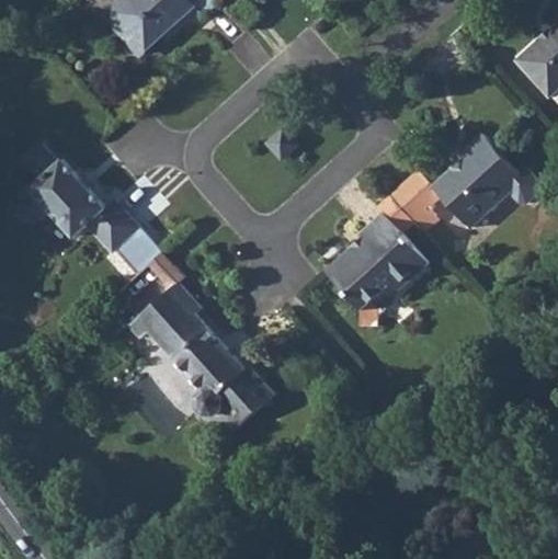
[(113,0),(111,11),(112,25),(137,55),(193,8),(200,16),(218,1),(216,0),(113,0)]
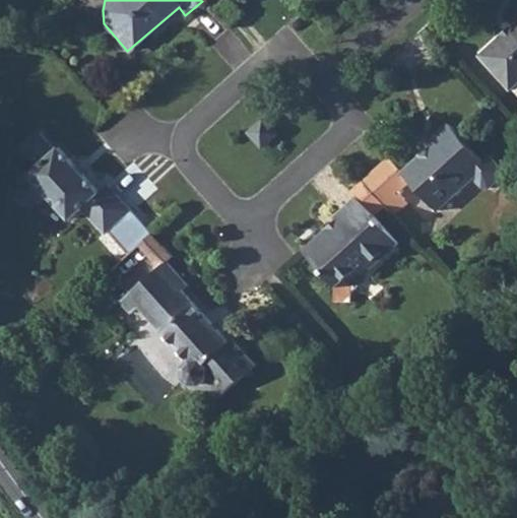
[(516,18),(475,56),(505,87),(516,76),(516,18)]
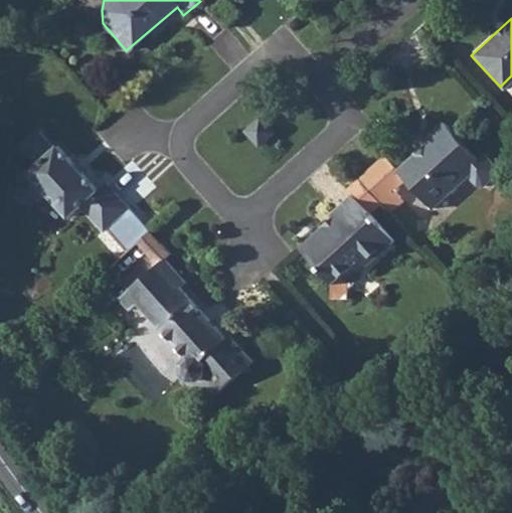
[(379,206),(385,212),(399,200),(391,193),(404,182),(431,209),(466,176),(474,185),(481,185),(493,173),(494,166),(482,154),(475,160),(440,122),(416,143),(419,146),(394,169),(382,156),(355,180),(379,206)]
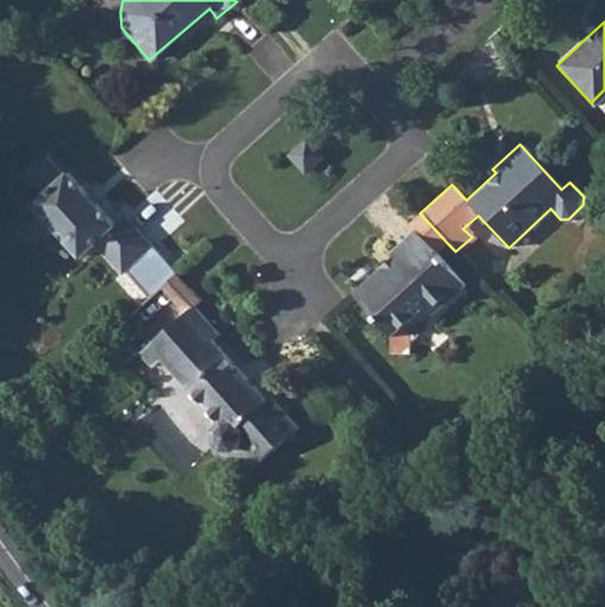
[(119,273),(143,299),(153,288),(171,273),(123,216),(114,220),(70,173),(62,174),(46,156),(26,173),(43,193),(19,214),(23,220),(16,226),(20,237),(29,243),(39,237),(42,239),(52,232),(77,257),(95,241),(109,256),(104,262),(117,274),(119,273)]
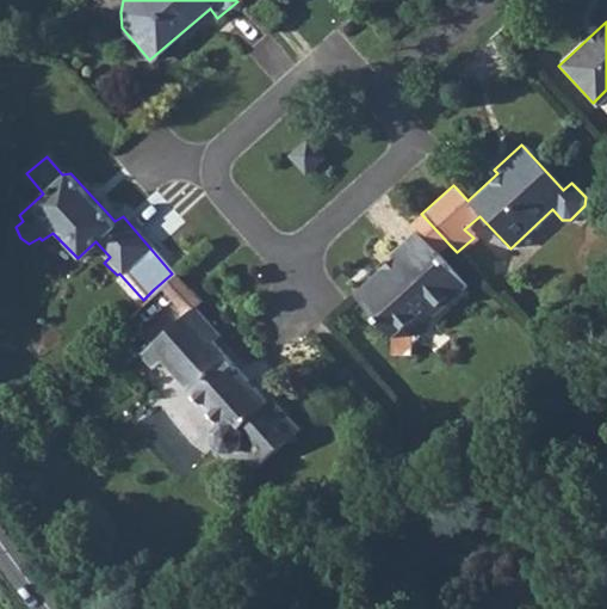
[(421,214),(404,227),(412,237),(390,257),(394,262),(353,299),(391,342),(391,364),(410,365),(413,348),(402,336),(422,317),(431,323),(464,294),(434,260),(450,245),(421,214)]
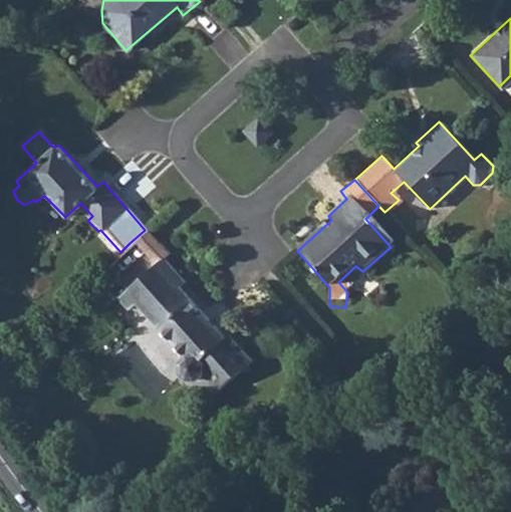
[(145,230),(130,243),(144,258),(158,245),(146,229),(145,230)]
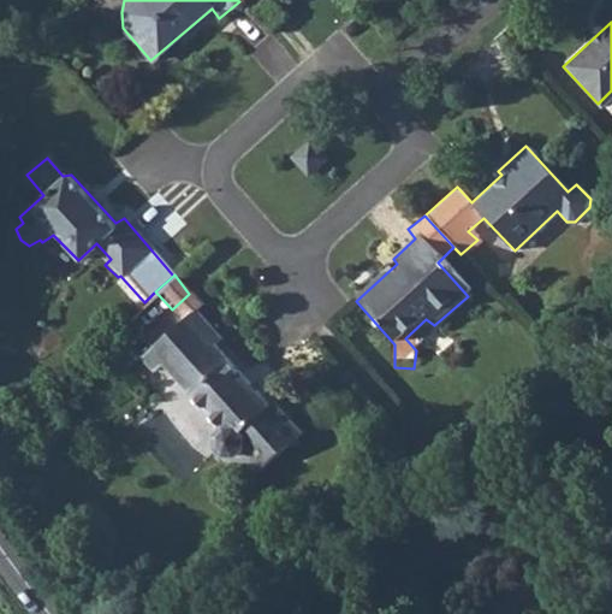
[(189,294),(172,310),(182,320),(138,356),(155,373),(165,366),(221,431),(214,437),(215,448),(224,458),(233,454),(239,449),(255,467),(297,431),(269,399),(263,401),(213,342),(219,337),(195,310),(200,305),(189,294)]
